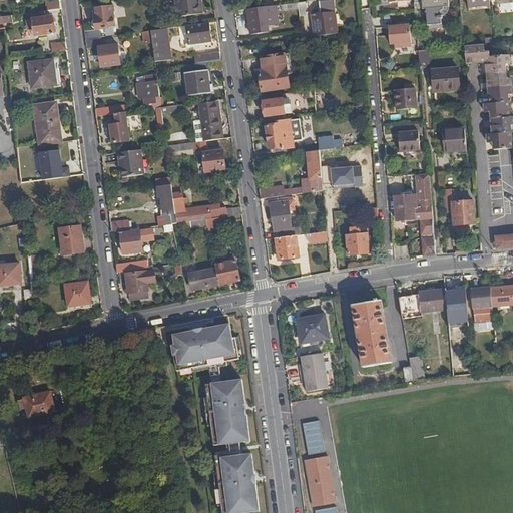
[(47,10),(61,8),(60,0),(53,0),(46,1),(47,10)]
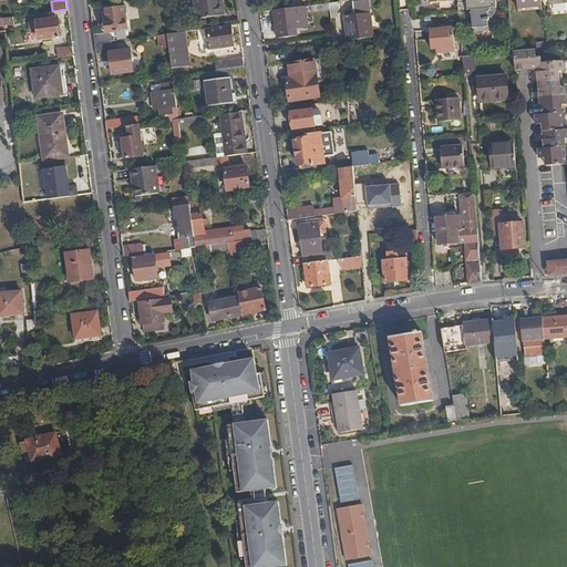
[(225,14),(223,0),(194,0),(197,19),(225,14)]
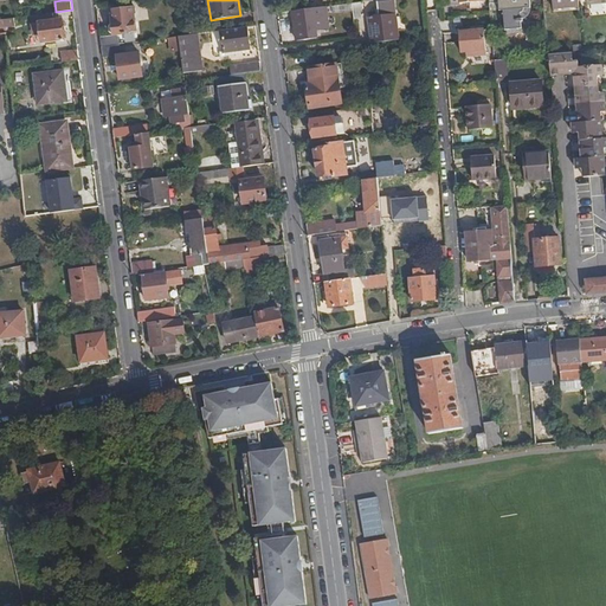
[(369,19),(373,43),(398,40),(392,0),(391,0),(378,2),(380,18),(369,19)]
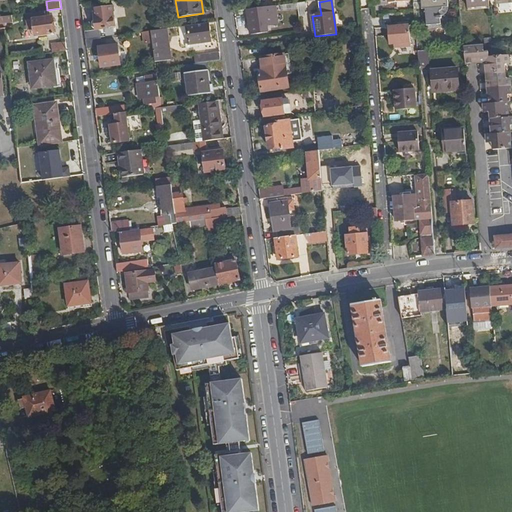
[(413,0),(414,3),(421,3),(422,10),(425,10),(426,26),(441,24),(441,16),(440,11),(442,10),(443,7),(449,7),(448,0),(413,0)]
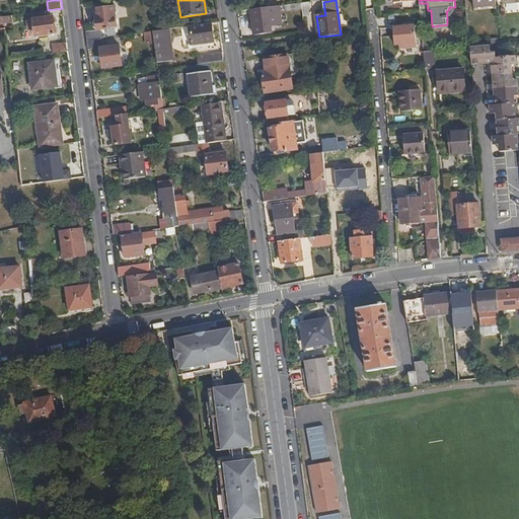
[(497,7),(496,0),(473,0),(474,9),(497,7)]
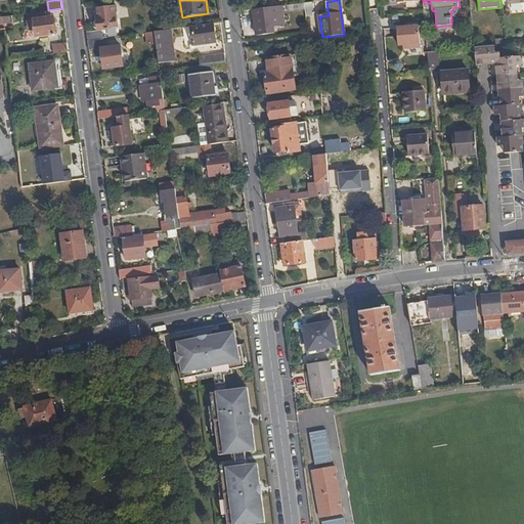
[(97,30),(87,32),(88,39),(101,38),(107,37),(106,29),(118,27),(116,10),(117,10),(116,4),(98,7),(98,12),(95,12),(95,19),(94,22),(95,28),(97,30)]
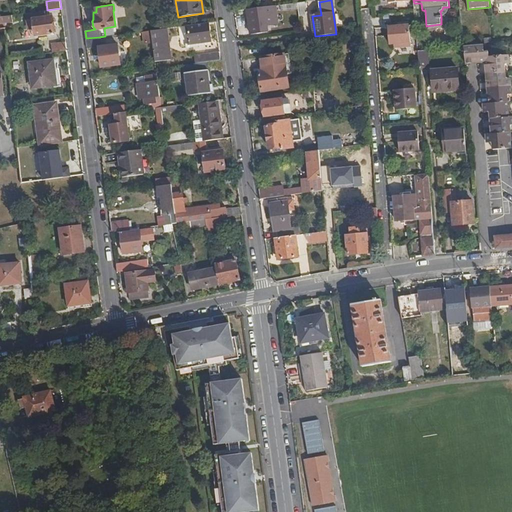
[(261,7),(247,9),(250,34),(267,32),(266,24),(277,22),(275,5),(261,7)]
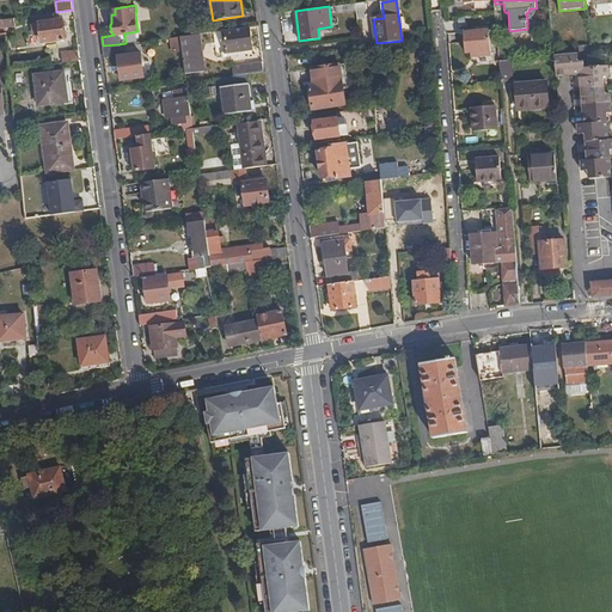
[(526,13),(527,19),(530,19),(532,18),(533,17),(536,13),(537,11),(537,8),(530,8),(528,12),(526,13)]
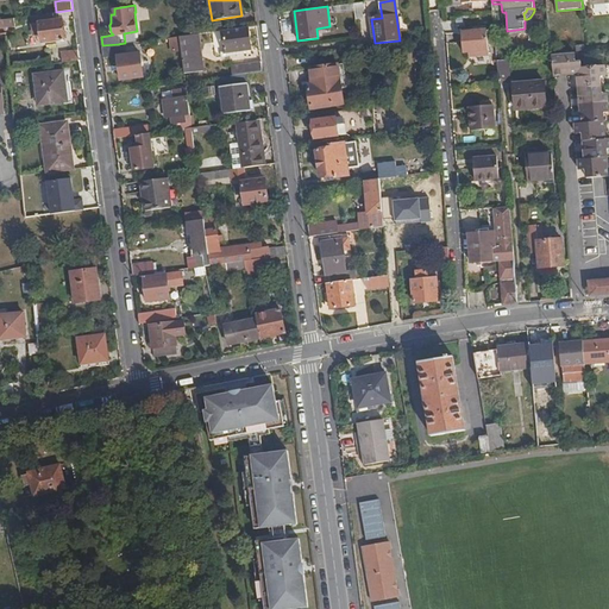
[(38,14),(31,16),(32,23),(33,35),(41,33),(42,42),(63,39),(61,19),(52,20),(52,12),(38,14)]
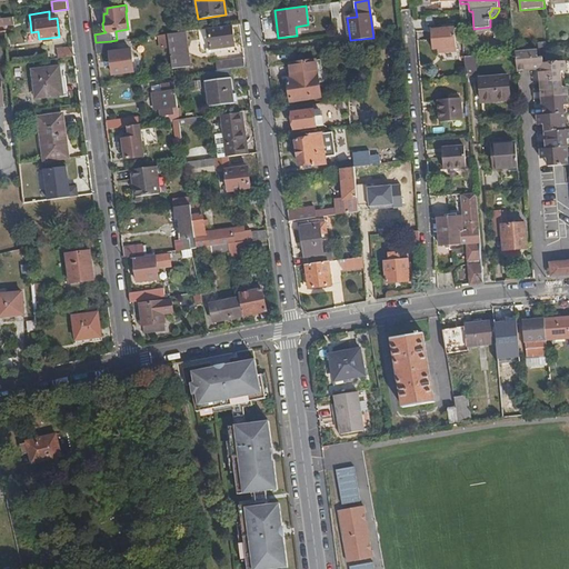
[(171,25),(172,32),(185,30),(187,30),(198,29),(207,28),(207,22),(186,26),(186,23),(171,25)]
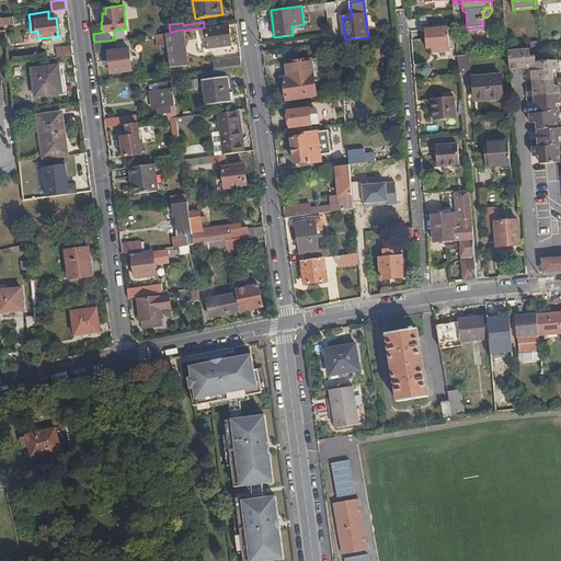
[(231,44),(228,24),(204,27),(207,47),(203,47),(204,53),(225,49),(224,45),(231,44)]
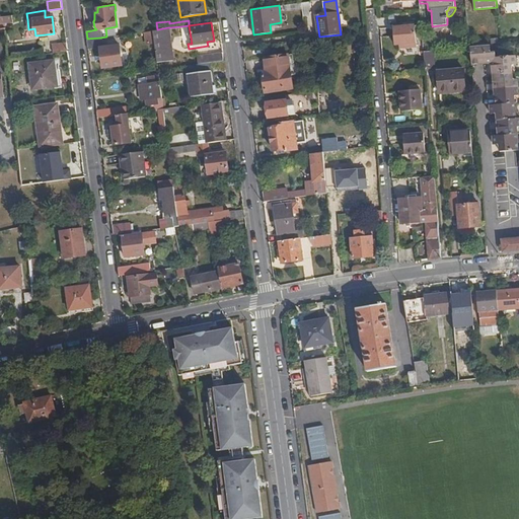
[(192,44),(189,25),(180,26),(183,49),(189,49),(188,44),(192,44)]
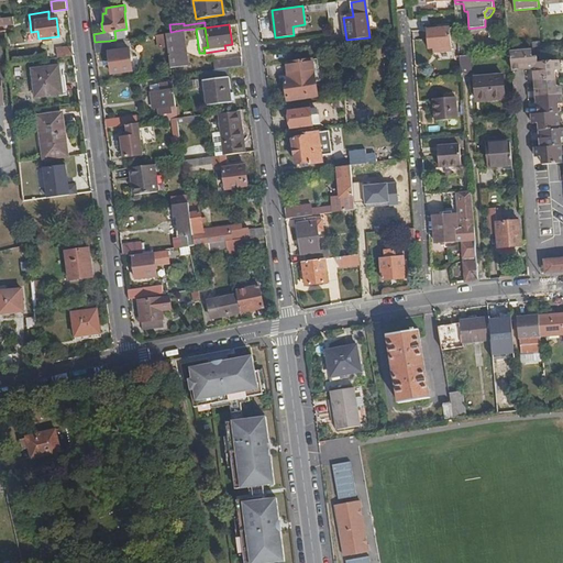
[(438,50),(438,54),(452,52),(451,28),(427,29),(429,51),(433,51),(438,50)]
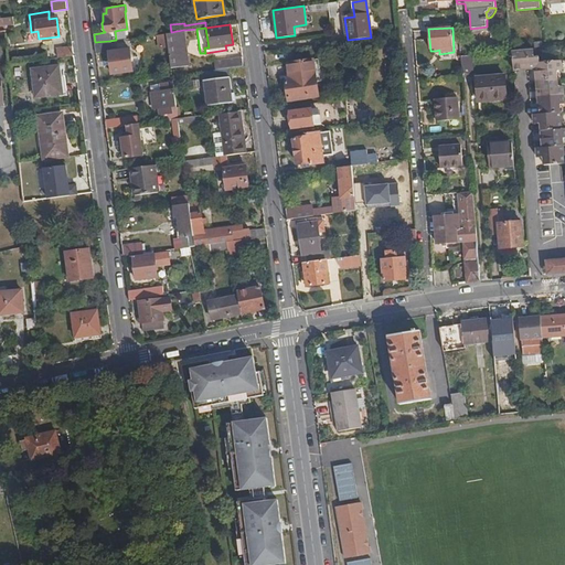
[(183,30),(171,32),(166,33),(171,67),(188,64),(183,30)]
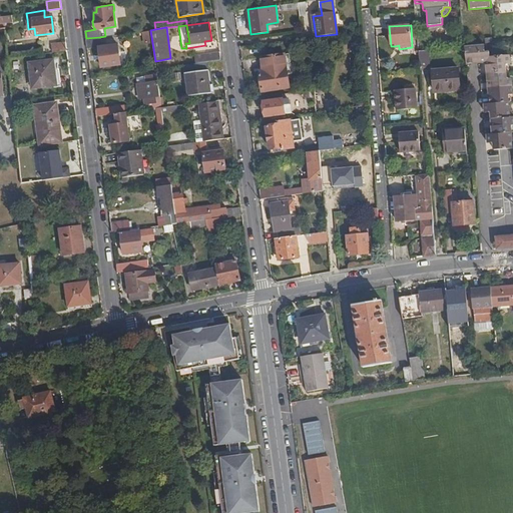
[(99,37),(86,38),(87,47),(98,46),(101,66),(119,64),(117,44),(101,45),(99,37)]
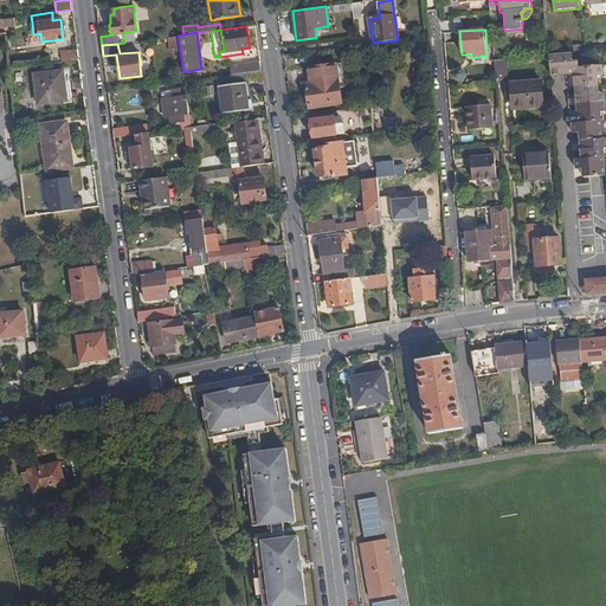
[(366,44),(355,45),(358,57),(366,56),(366,44)]
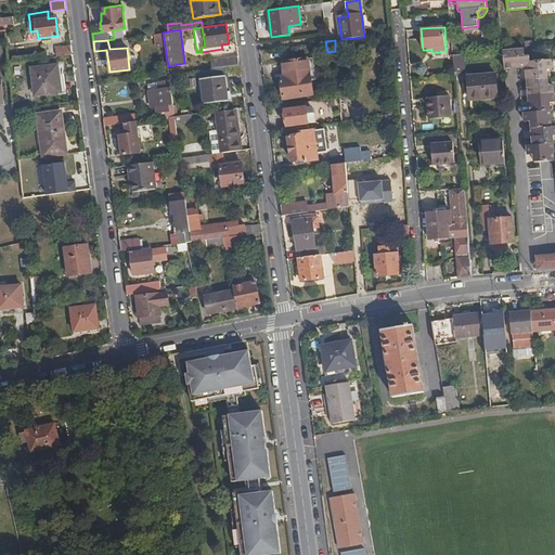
[(56,55),(73,53),(72,44),(55,47),(56,55)]
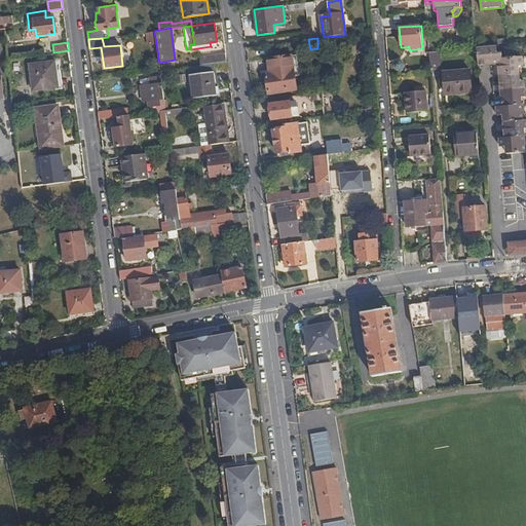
[(497,46),(477,48),(479,68),(499,66),(502,106),(503,116),(505,138),(506,148),(508,156),(525,153),(525,130),(525,129),(525,120),(525,121),(523,99),(525,98),(525,80),(523,82),(522,81),(521,68),(522,67),(525,67),(524,57),(503,59),(503,53),(499,54),(497,46)]
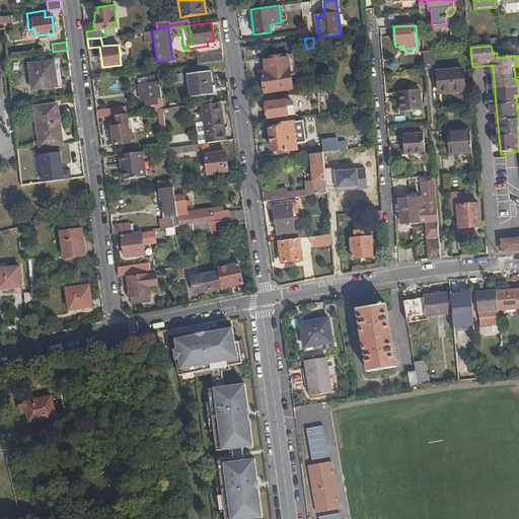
[(433,50),(423,51),(425,67),(435,66),(433,50)]
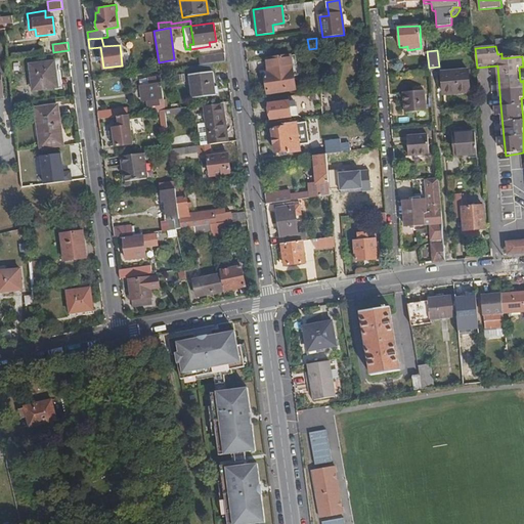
[(226,61),(225,52),(199,56),(200,64),(211,63),(226,61)]
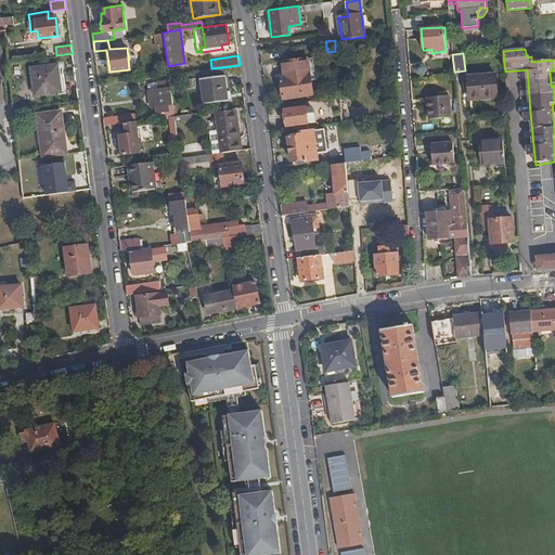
[(61,91),(56,65),(33,68),(35,94),(61,91)]
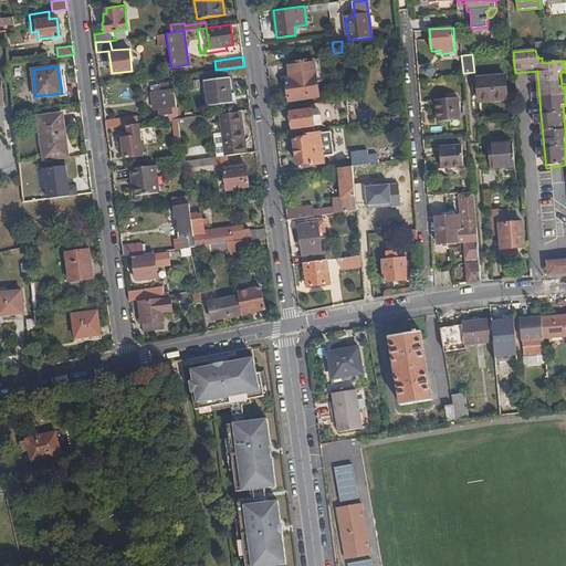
[(228,69),(216,70),(203,72),(208,105),(231,103),(228,69)]
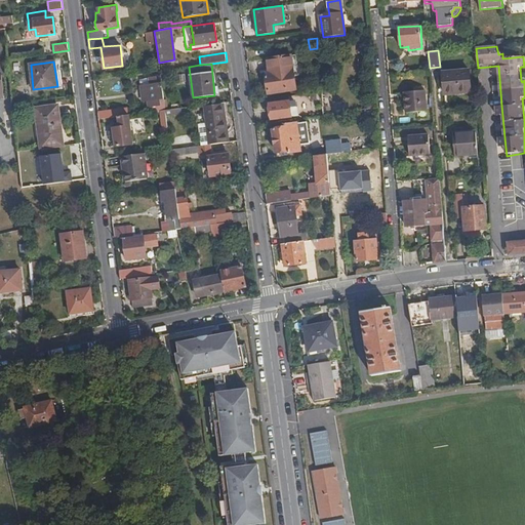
[(294,70),(265,74),(268,93),(296,89),(294,70)]
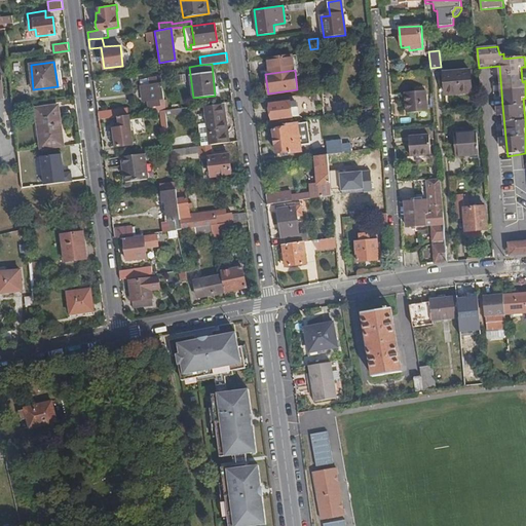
[(439,72),(440,92),(465,91),(464,70),(439,72)]
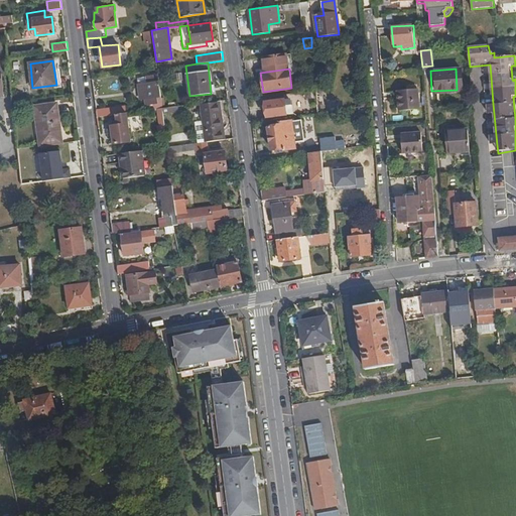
[(161,104),(157,75),(146,76),(147,83),(138,84),(140,99),(143,98),(149,98),(150,106),(161,104)]
